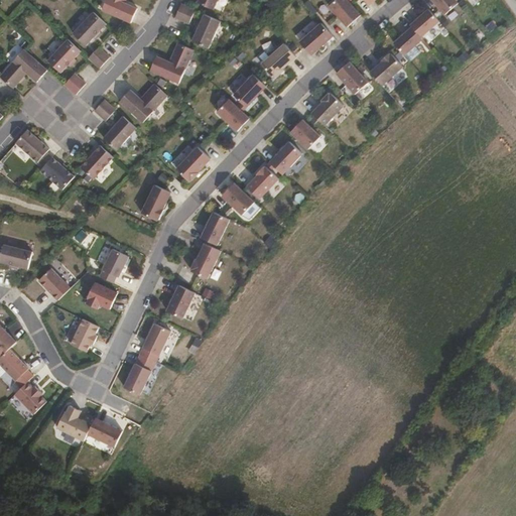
[(135,8),(123,2),(123,0),(104,0),(100,9),(128,22),(135,8)]
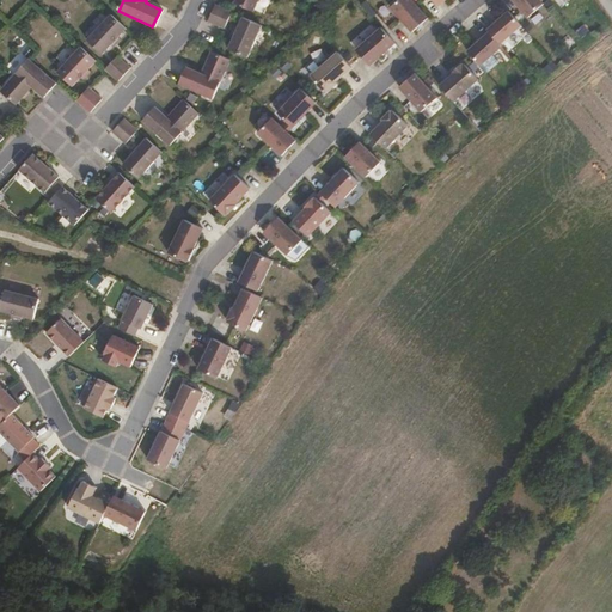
[(252,11),(257,0),(234,0),(233,1),(252,11)]
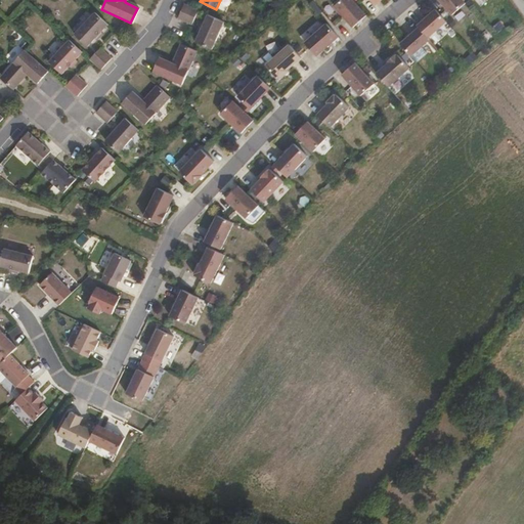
[(365,16),(351,0),(341,0),(334,7),(352,29),(365,16)]
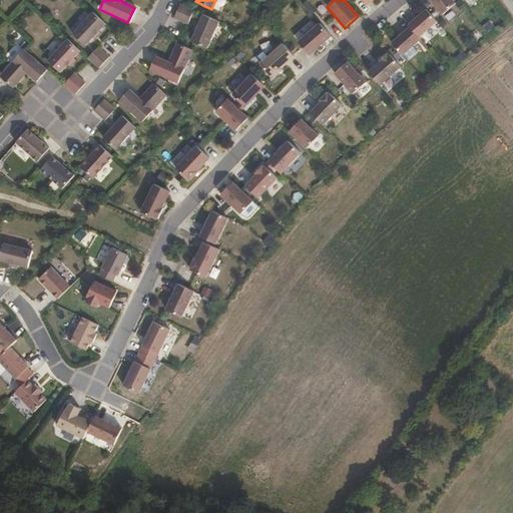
[(428,0),(442,15),(455,3),(451,0),(428,0)]
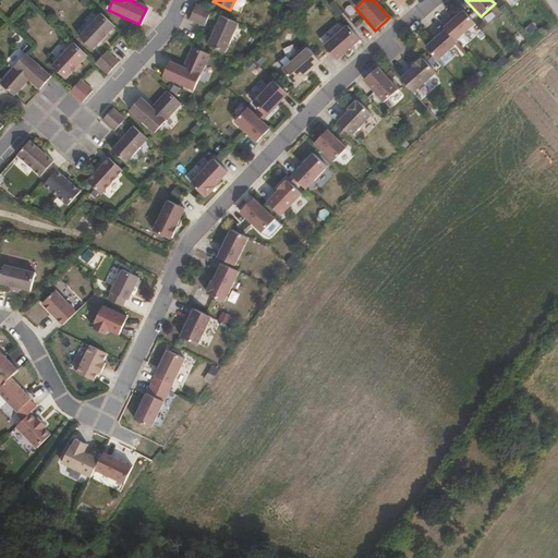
[(204,25),(210,10),(196,3),(190,19),(204,25)]
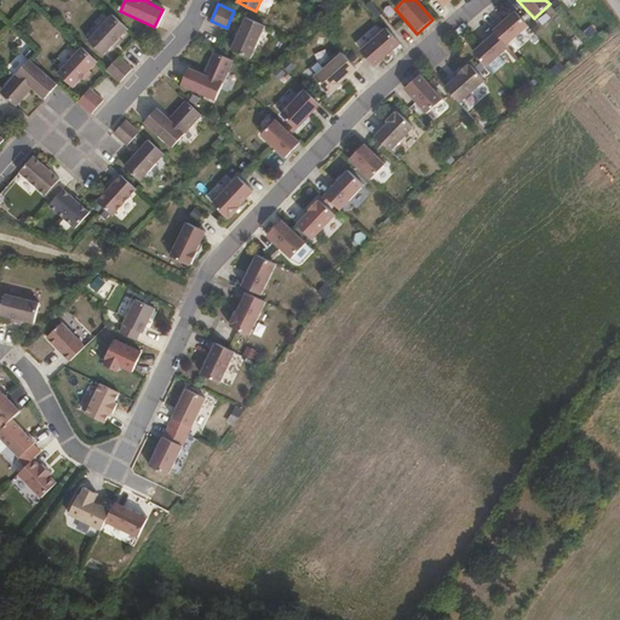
[(505,45),(527,27),(514,11),(492,30),(494,33),(505,45)]
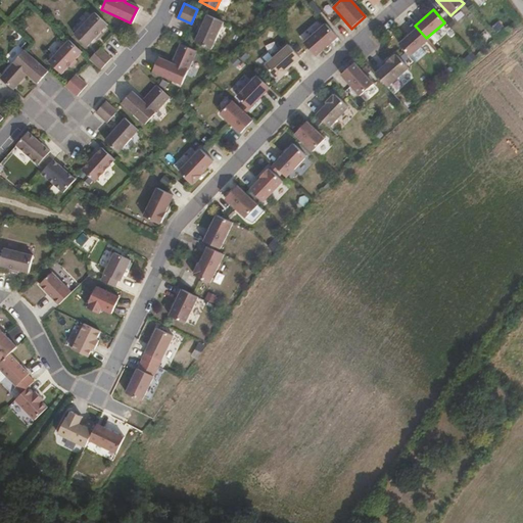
[(99,30),(105,22),(93,11),(73,33),(86,45),(93,37),(99,30)]
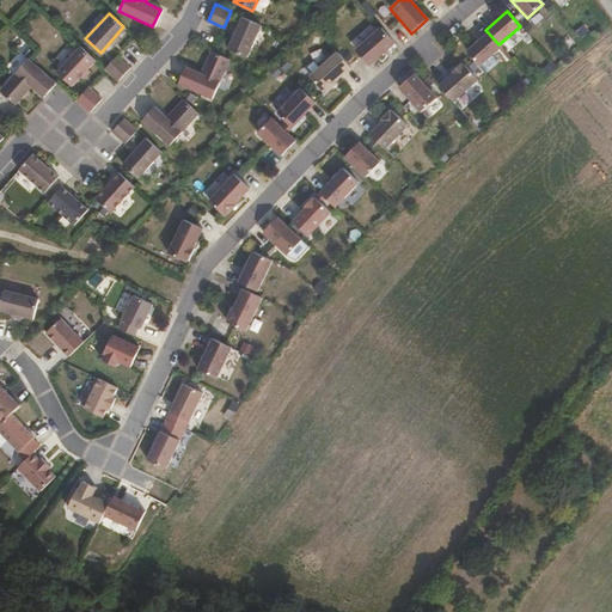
[(248,56),(261,23),(243,16),(238,26),(234,25),(231,35),(234,36),(228,48),(248,56)]
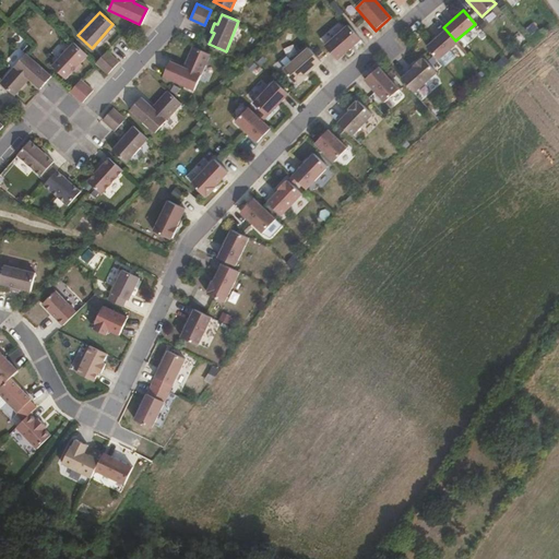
[(336,60),(359,38),(346,24),(322,45),(336,60)]
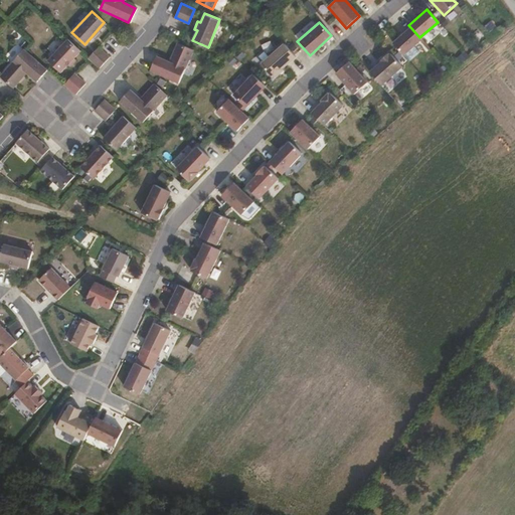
[(403,55),(421,39),(419,37),(410,27),(392,43),(403,55)]
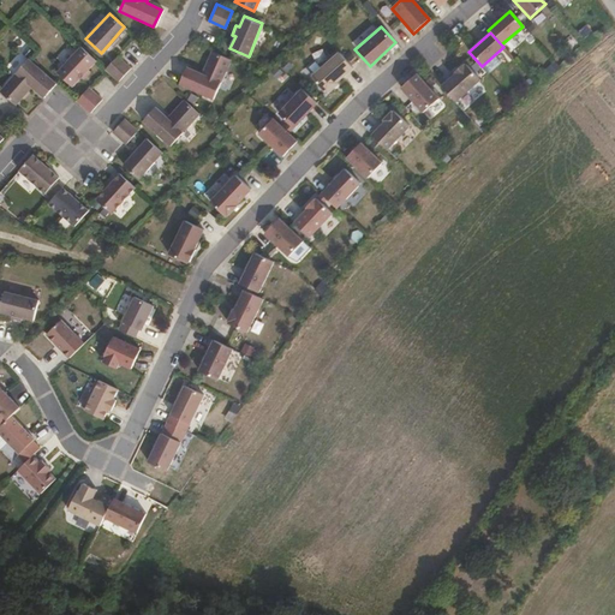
[(112,46),(120,37),(117,35),(109,43),(112,46)]
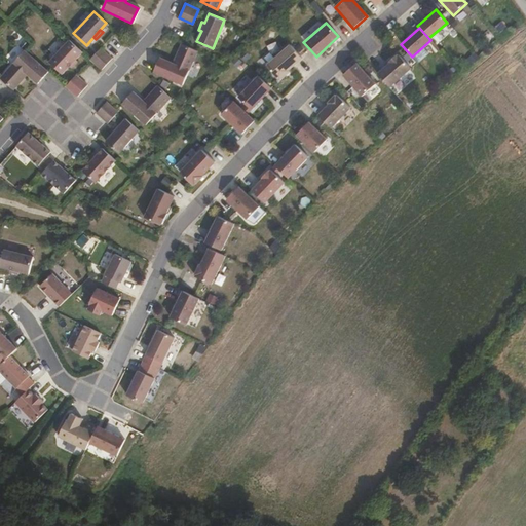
[(75,58),(81,50),(69,39),(48,61),(62,73),(69,65),(75,58)]
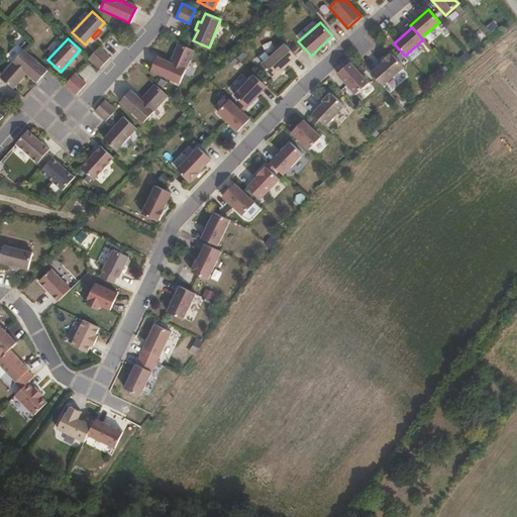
[(180,82),(194,48),(177,41),(170,61),(157,56),(150,71),(180,82)]
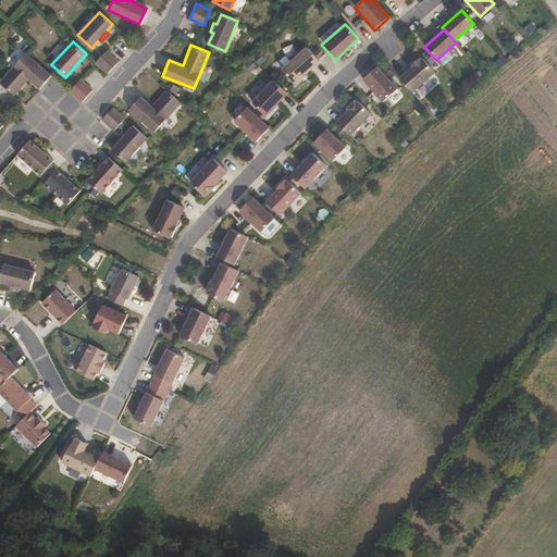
[(302,73),(318,60),(306,46),(280,70),(293,83),(294,82),(296,83),(304,74),(302,73)]
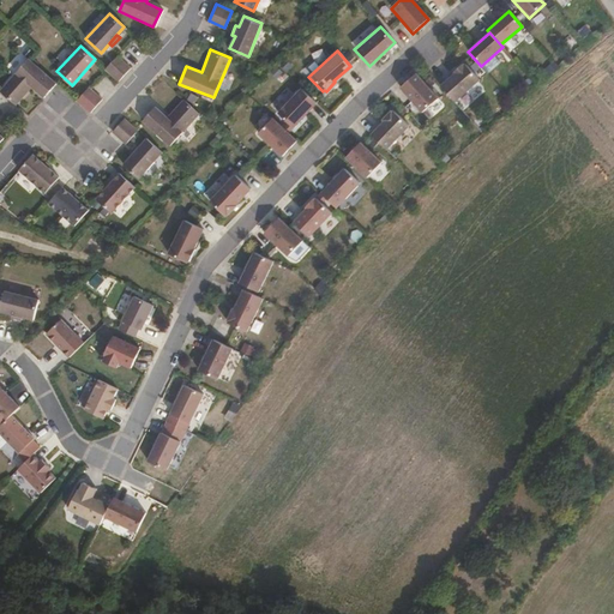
[(131,66),(116,54),(104,68),(118,80),(131,66)]
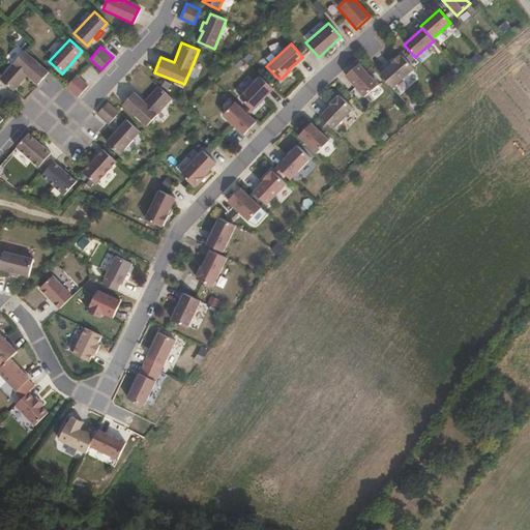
[(49,70),(25,49),(0,76),(0,78),(13,89),(27,74),(37,83),(49,70)]
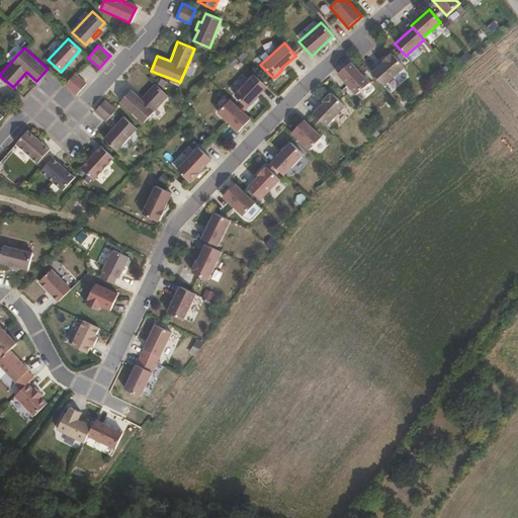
[(403,67),(392,54),(391,55),(389,54),(381,61),(382,62),(370,72),(382,86),(403,67)]
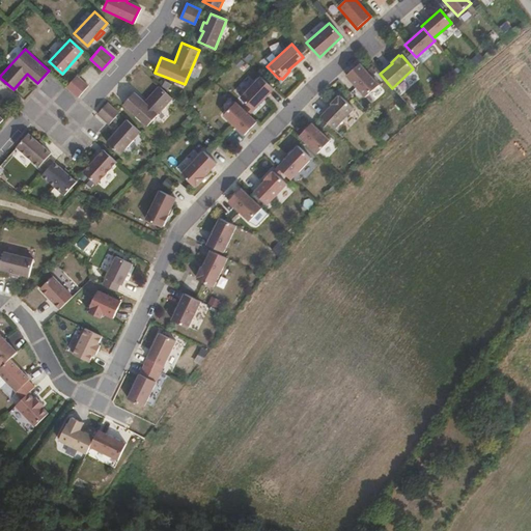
[(73,67),(78,60),(76,58),(70,65),(73,67)]
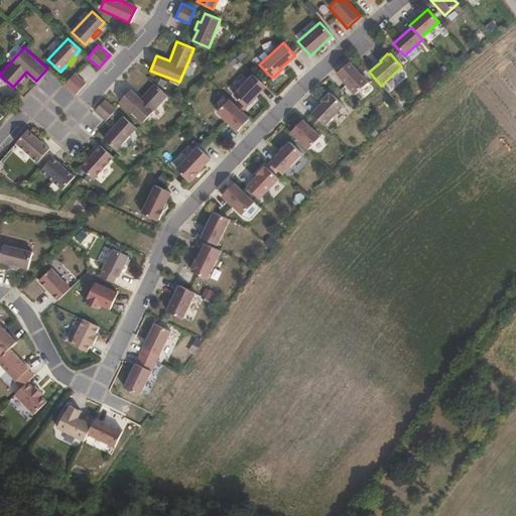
[(353,95),(367,83),(348,61),(335,74),(353,95)]
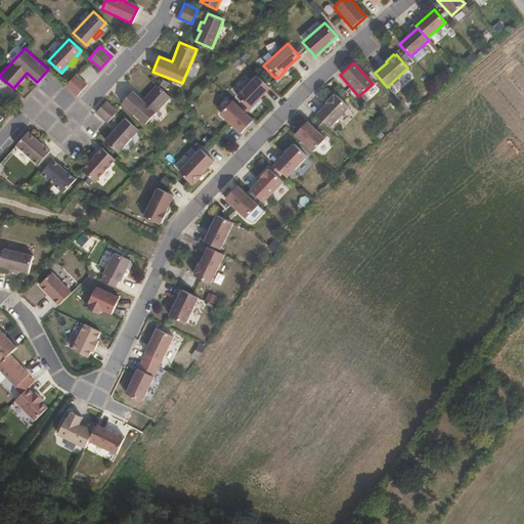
[(77,95),(87,83),(75,73),(64,85),(77,95)]
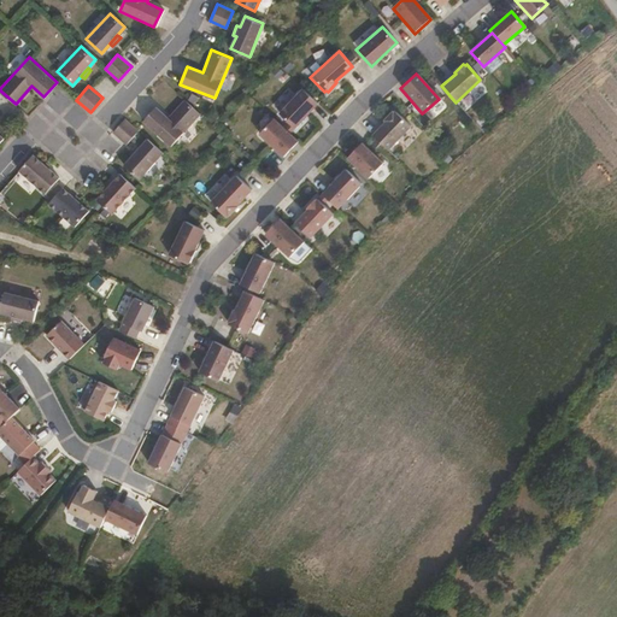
[(293,128),(316,103),(300,88),(277,115),(293,128)]
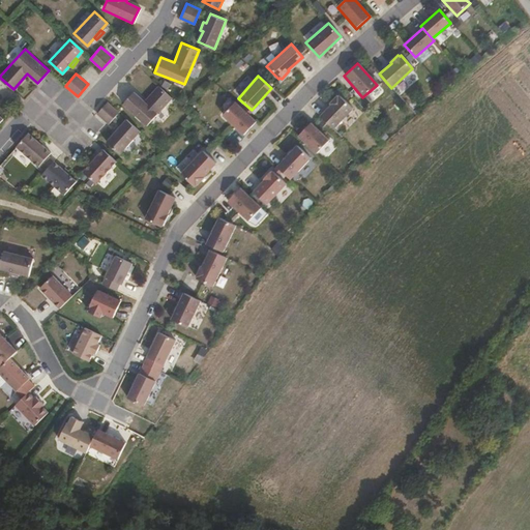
[(148,125),(172,95),(158,84),(145,100),(134,91),(123,105),(148,125)]
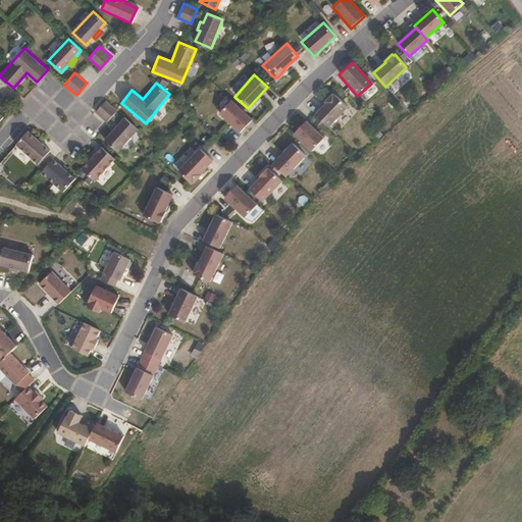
[(327,127),(347,107),(333,94),(331,96),(330,94),(323,102),(325,103),(314,115),(327,127)]
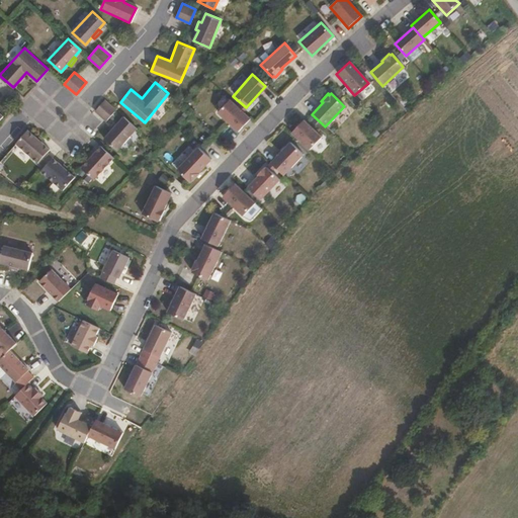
[(248,117),(228,98),(216,112),(237,132),(248,117)]
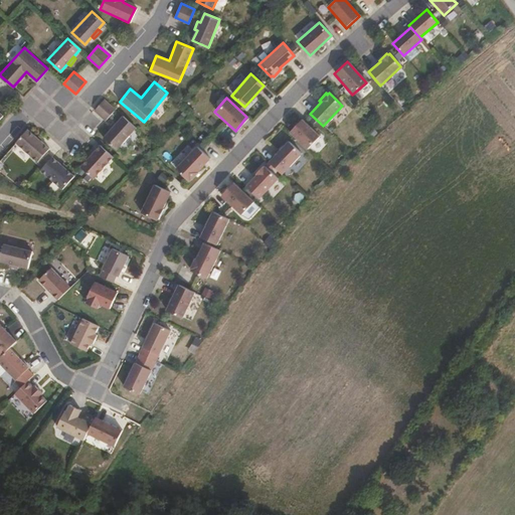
[(107,119),(115,109),(103,99),(94,109),(100,115),(107,119)]
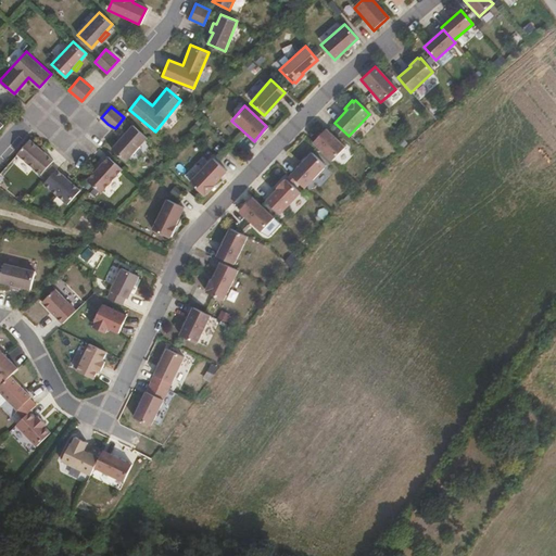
[(127,160),(147,137),(133,124),(126,131),(124,129),(116,137),(119,140),(112,148),(127,160)]
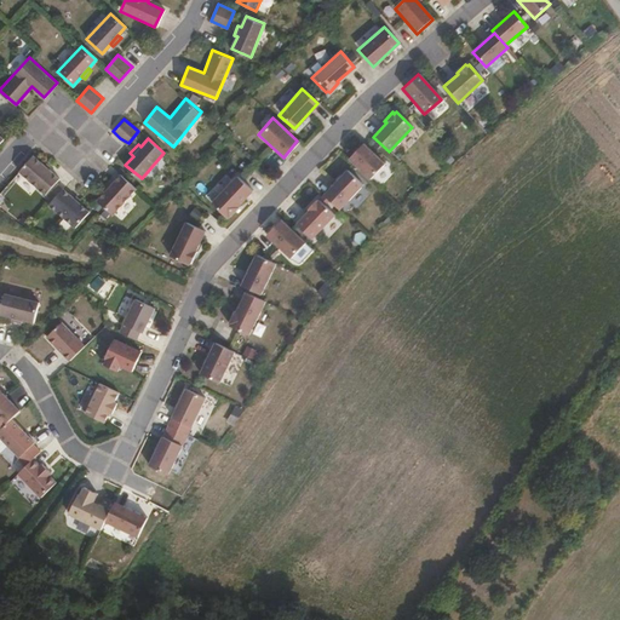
[(384,165),(361,144),(348,160),(369,179),(384,165)]
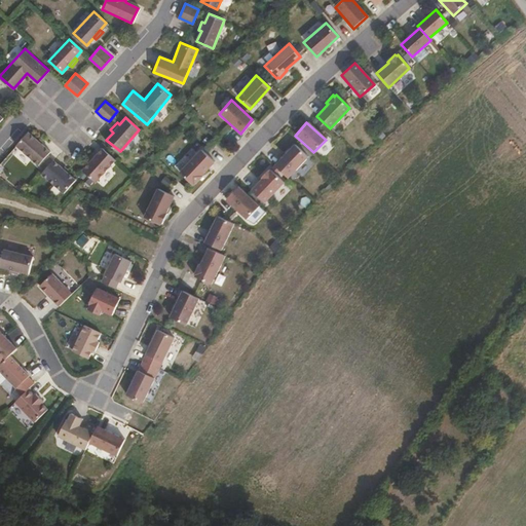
[(46,154),(50,150),(41,142),(42,140),(38,137),(37,139),(28,130),(15,144),(38,164),(46,154)]
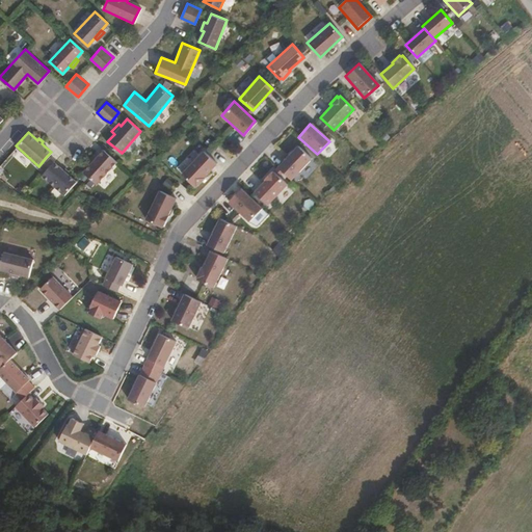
[(291,180),(311,159),(296,145),(277,167),(291,180)]
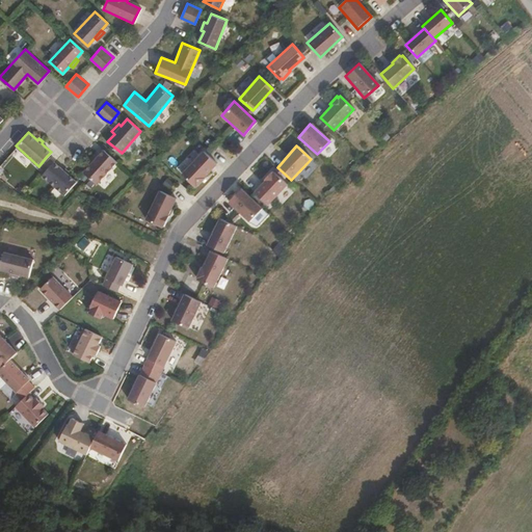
[(97,182),(117,160),(104,149),(96,157),(94,156),(90,159),(92,161),(84,170),(97,182)]
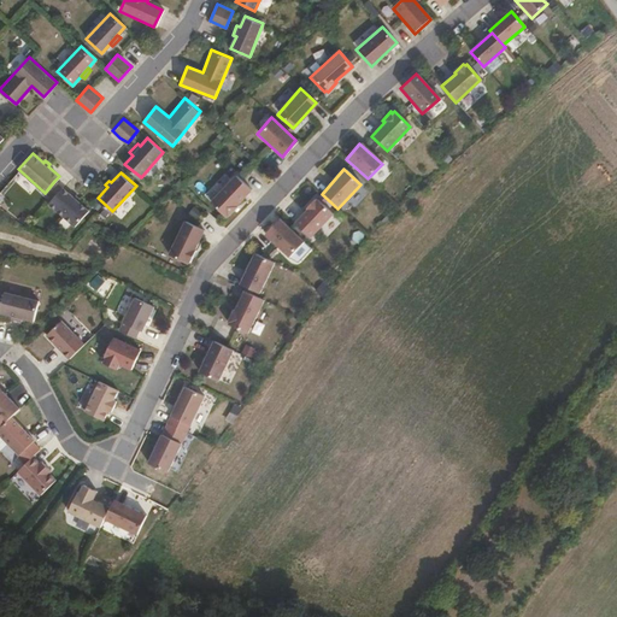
[(225,218),(250,189),(234,176),(209,204),(225,218)]
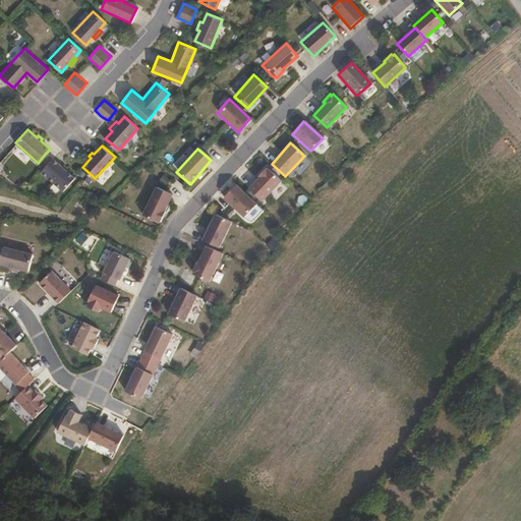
[(43,167),(52,157),(46,153),(38,163),(43,167)]
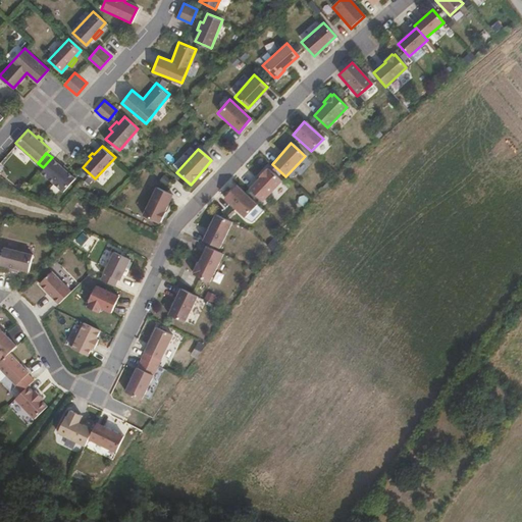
[(75,176),(65,169),(66,167),(62,164),(61,165),(52,157),(43,167),(40,170),(64,190),(75,176)]
